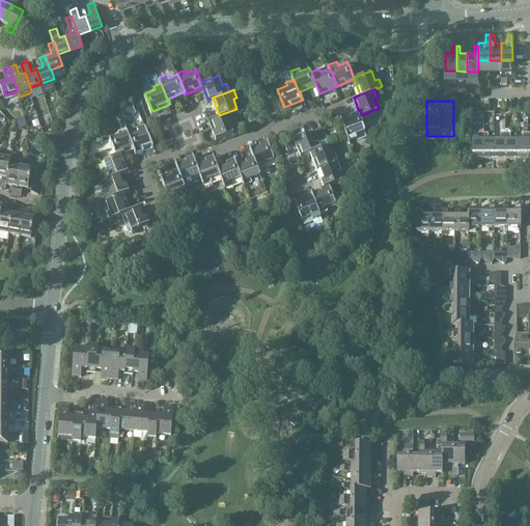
[(133,103),(121,107),(123,114),(135,110),(133,103)]
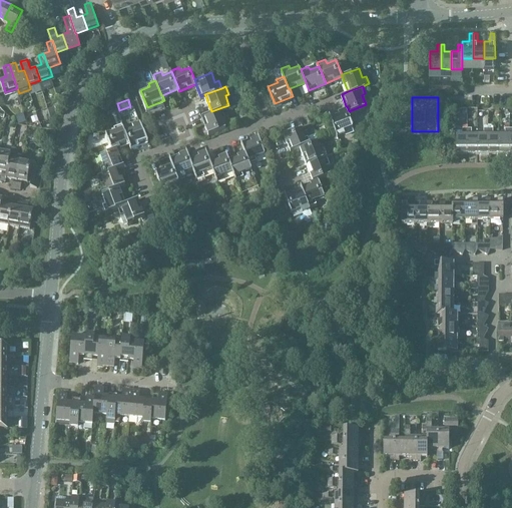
[(354,123),(349,111),(347,106),(346,106),(330,113),(338,133),(346,130),(344,127),(354,123)]
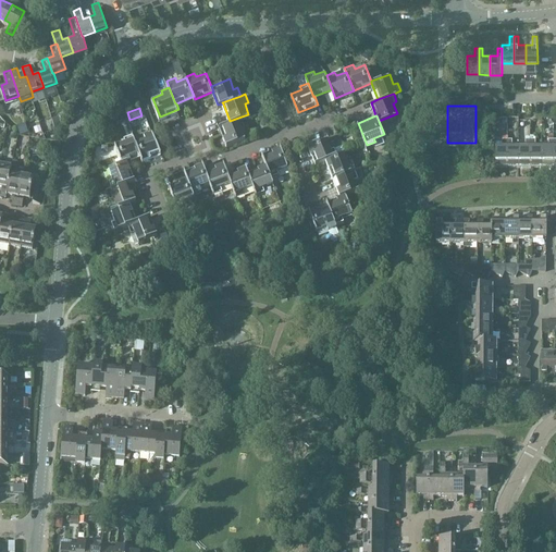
[(245,124),(242,117),(230,121),(220,125),(227,144),(246,136),(242,126),(245,124)]
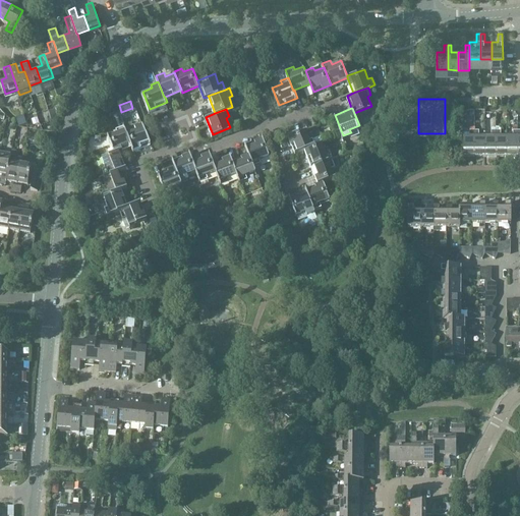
[(136,127),(127,130),(127,131),(132,144),(132,145),(133,149),(151,141),(142,121),(135,124),(136,127)]
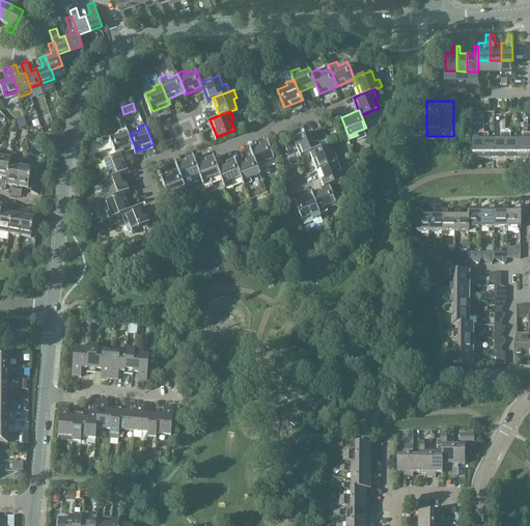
[(122,151),(135,147),(135,146),(130,134),(130,133),(127,126),(118,129),(119,132),(110,136),(117,153),(117,154),(122,151)]
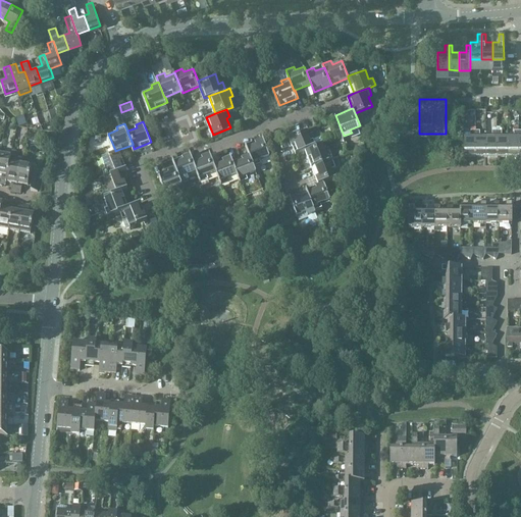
[(464,152),(475,152),(475,126),(471,126),(471,134),(464,134),(464,152)]
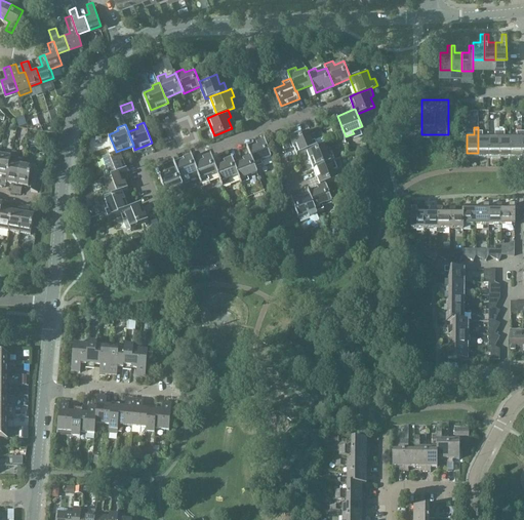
[(478,127),(478,153),(489,153),(489,134),(483,134),(483,127),(478,127)]
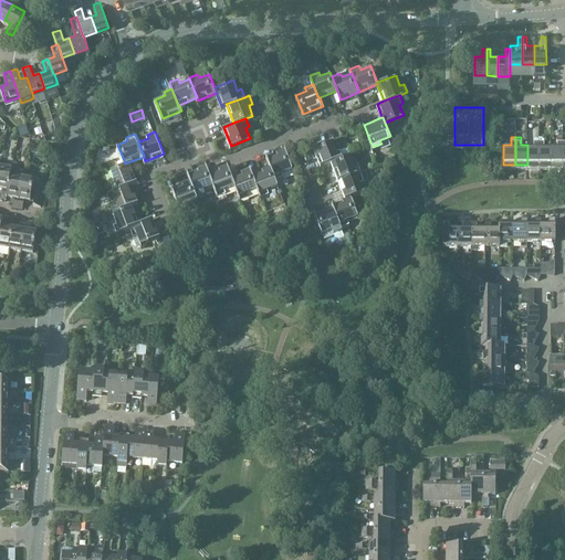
[(534,145),(527,145),(527,165),(540,165),(540,137),(534,137),(534,145)]
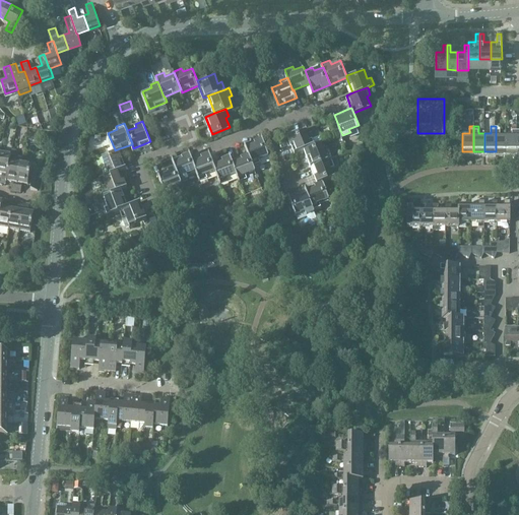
[(496,126),(496,151),(506,151),(506,133),(500,133),(500,126),(496,126)]
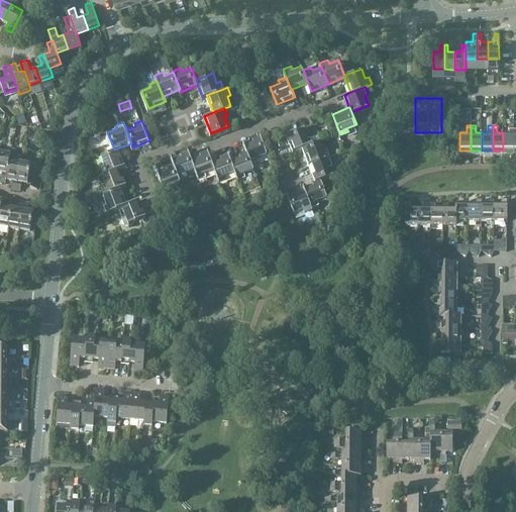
[(510,132),(503,132),(503,150),(514,150),(514,125),(510,125),(510,132)]
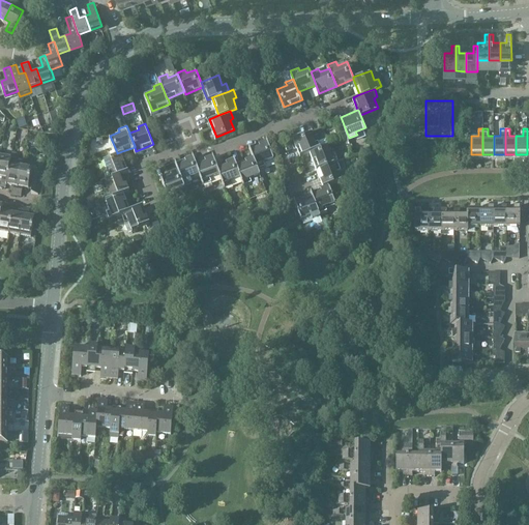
[(93,142),(101,142),(101,129),(93,129),(93,142)]
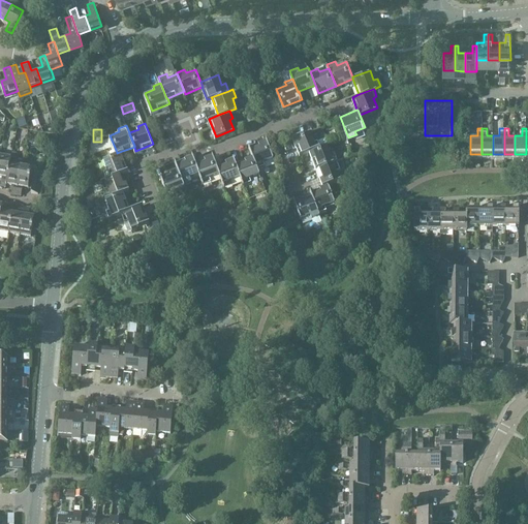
[(300,154),(310,150),(321,146),(318,137),(315,140),(311,129),(292,135),(300,154)]
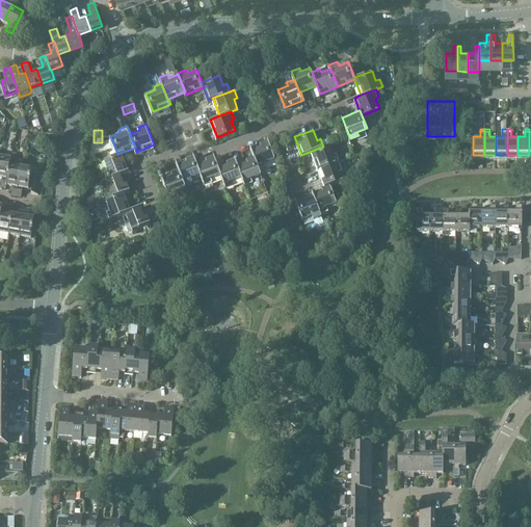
[(250,145),(255,155),(259,166),(267,163),(265,160),(275,156),(268,138),(250,145)]
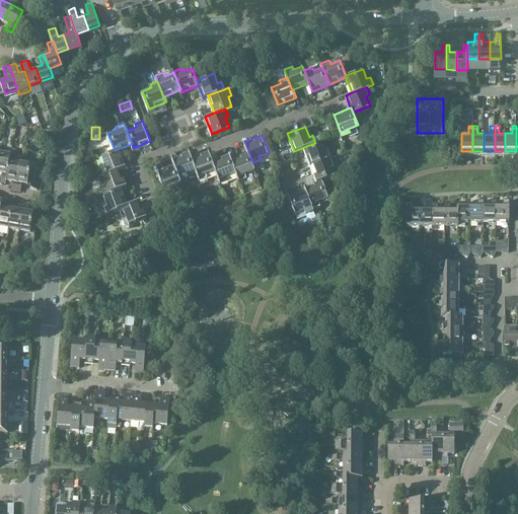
[(310,163),(331,155),(328,148),(325,150),(321,140),(315,143),(304,147),(310,163)]
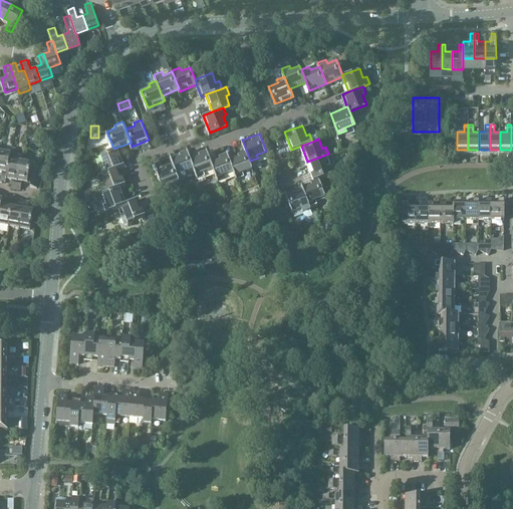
[(101,164),(104,172),(119,166),(124,164),(118,147),(113,149),(113,148),(101,153),(104,163),(101,164)]
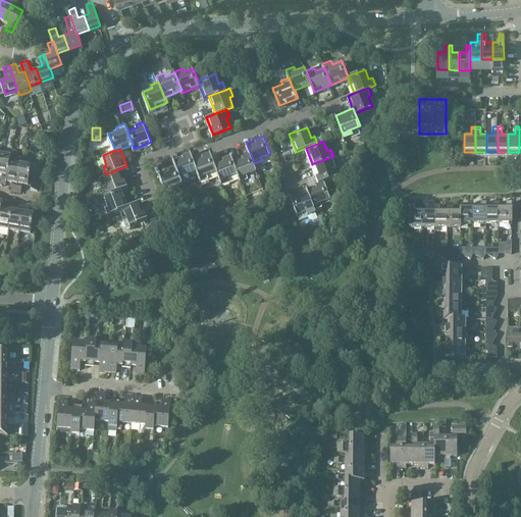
[(6,181),(6,178),(10,158),(11,152),(0,150),(0,151),(0,170),(2,171),(1,179),(6,181)]
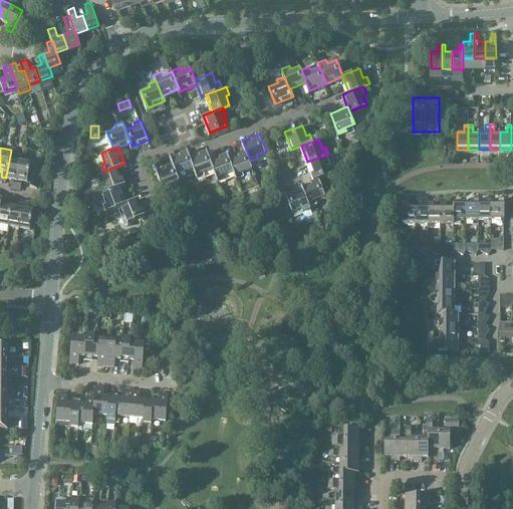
[(185,170),(194,166),(190,155),(188,149),(170,156),(173,162),(179,176),(186,173),(185,170)]
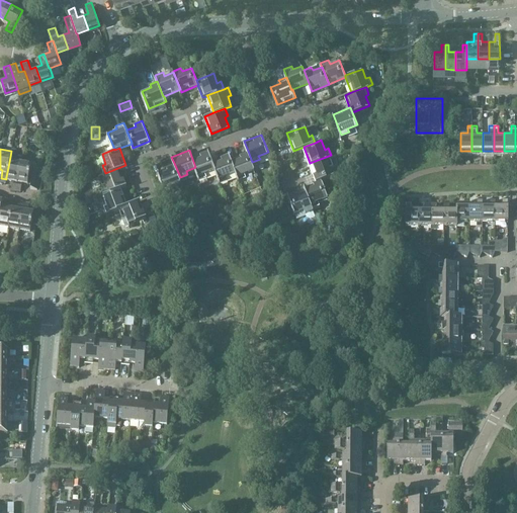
[(208,150),(191,156),(195,167),(199,177),(207,174),(205,171),(214,167),(212,159),(208,150)]
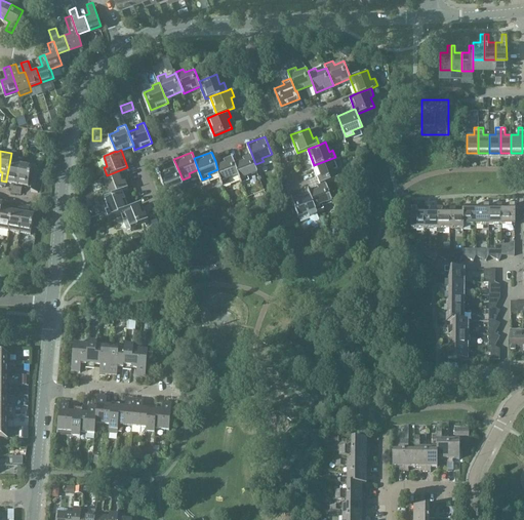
[(251,153),(234,159),(239,172),(242,181),(250,177),(248,174),(258,170),(255,164),(251,153)]
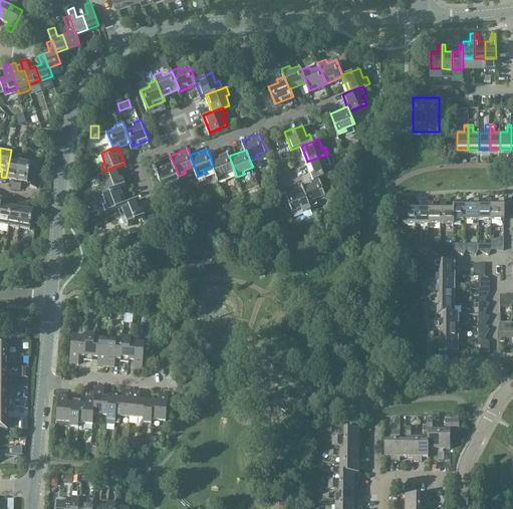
[(227,151),(211,158),(213,166),(218,179),(226,176),(225,172),(234,169),(229,156),(227,151)]
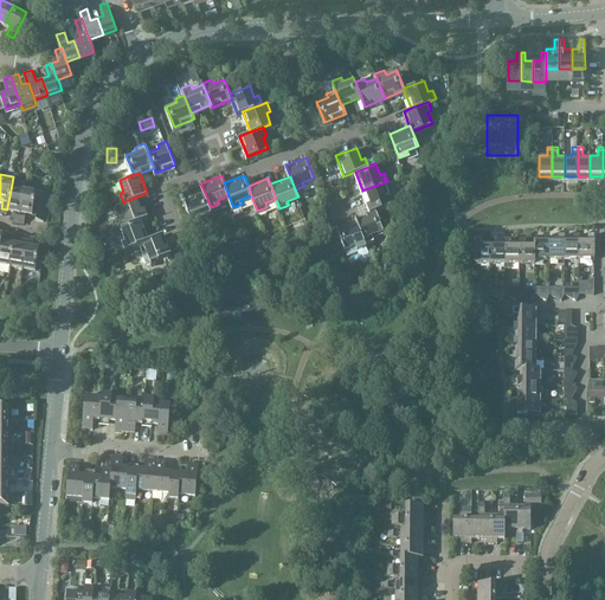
[(391,191),(387,181),(362,191),(371,211),(377,208),(377,210),(391,204),(386,192),(391,191)]
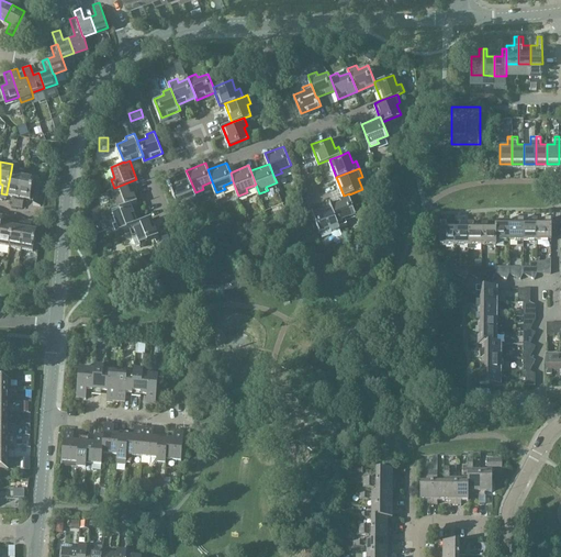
[(7,192),(13,193),(11,202),(17,203),(23,173),(11,170),(7,192)]
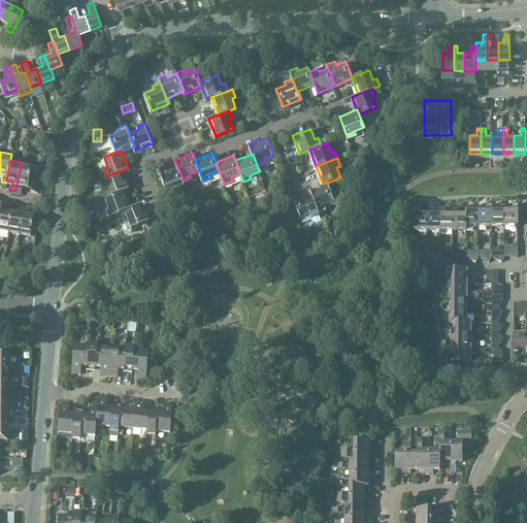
[(33,164),(22,162),(15,191),(22,192),(23,183),(32,185),(31,188),(38,189),(41,174),(34,173),(34,175),(31,174),(33,164)]
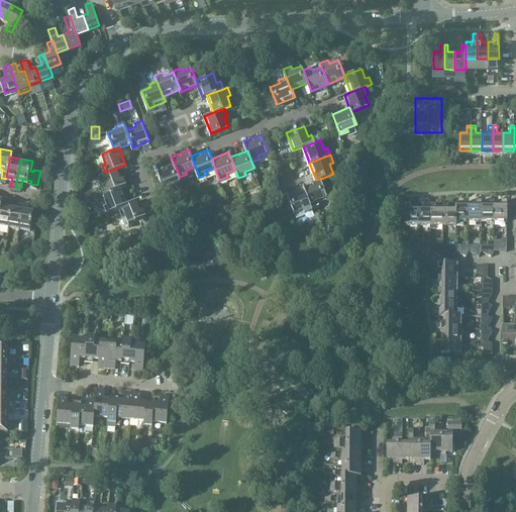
[(181,180),(180,177),(174,163),(157,170),(165,190),(173,187),(172,184),(181,180)]
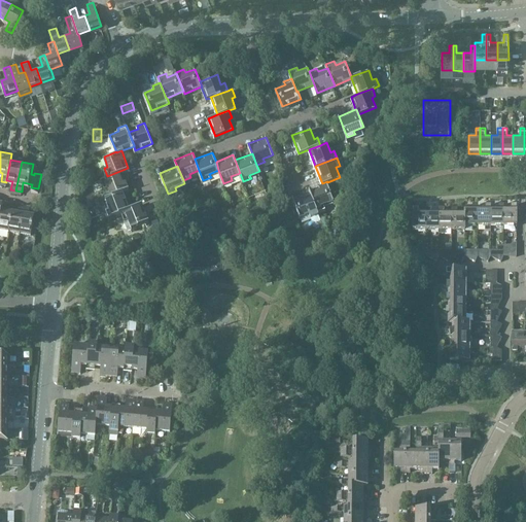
[(107,176),(101,178),(104,186),(108,184),(111,194),(124,189),(129,187),(123,170),(107,176)]
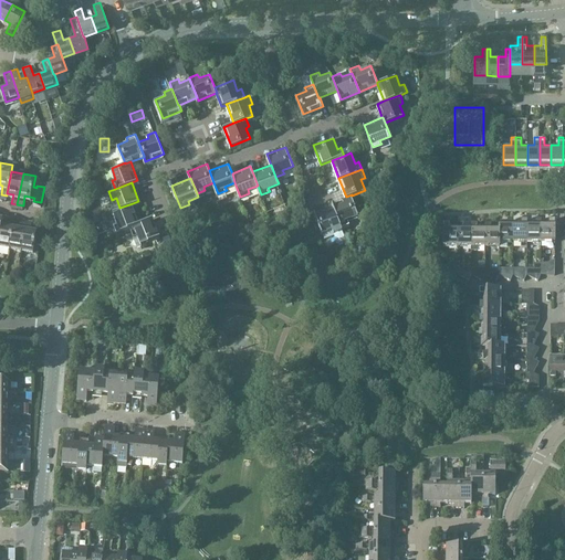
[(358,213),(352,196),(352,194),(346,197),(332,202),(333,204),(342,224),(349,221),(348,218),(358,213)]
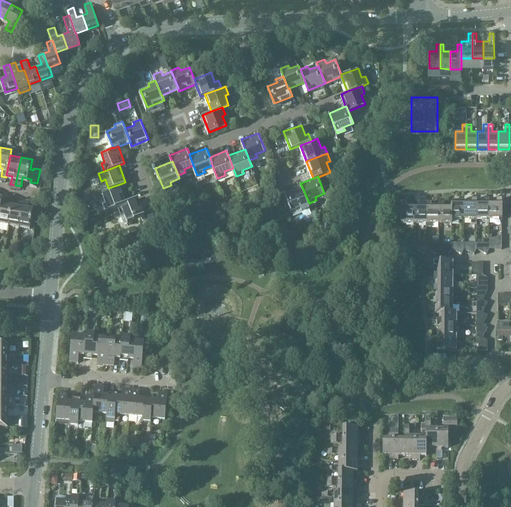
[(126,201),(126,200),(120,184),(108,188),(102,190),(106,200),(103,201),(106,209),(118,204),(126,201)]
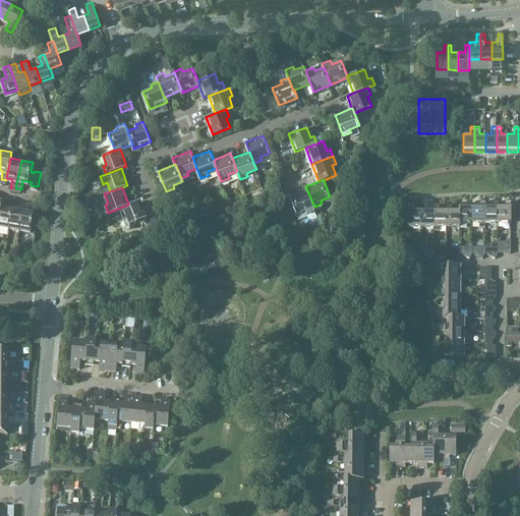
[(315,209),(314,207),(306,188),(289,195),(296,213),(306,209),(307,213),(315,209)]
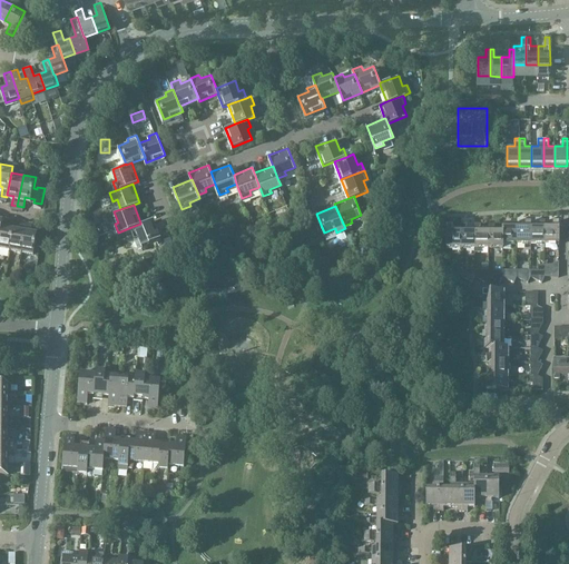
[(3,214),(3,216),(0,233),(0,245),(10,247),(13,225),(8,224),(10,215),(3,214)]
